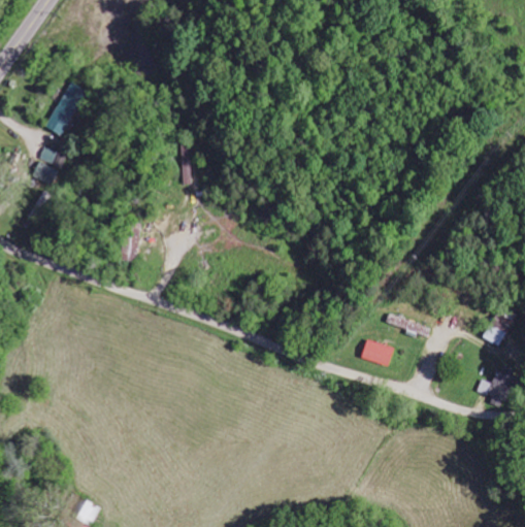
[(61,134),(86,91),(70,81),(45,126),(61,134)]
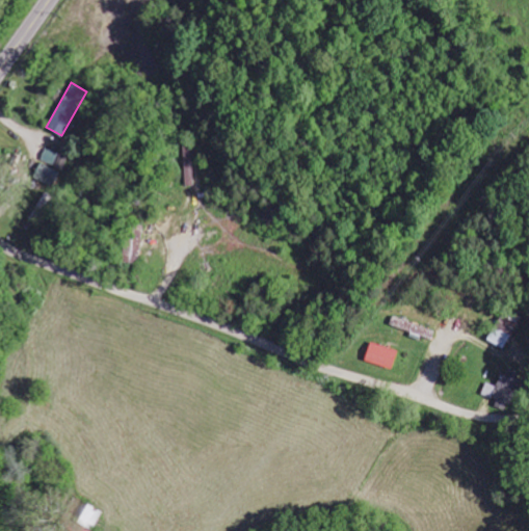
[(40,159),(52,164),(56,152),(44,147),(40,159)]
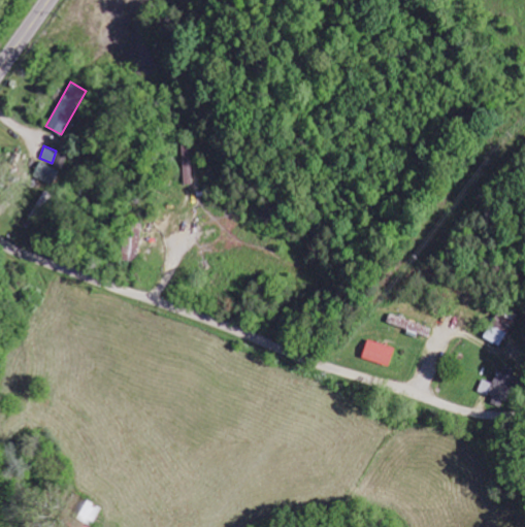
[(32,175),(52,185),(58,170),(38,161),(32,175)]
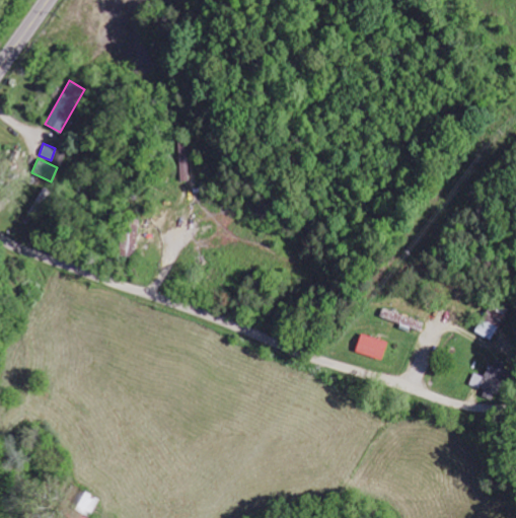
[(473,330),(490,340),(508,308),(492,299),(473,330)]
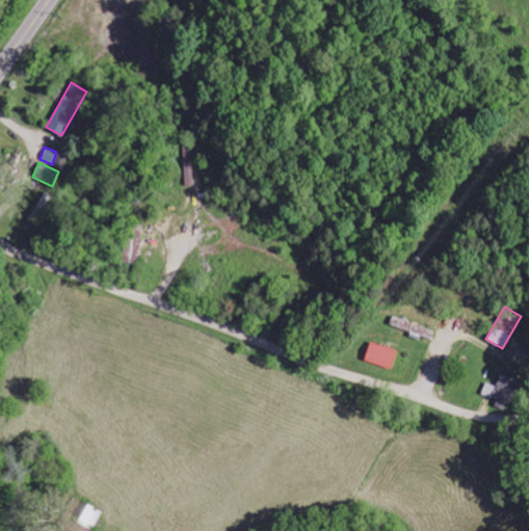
[(429,340),(432,330),(391,316),(388,324),(429,340)]
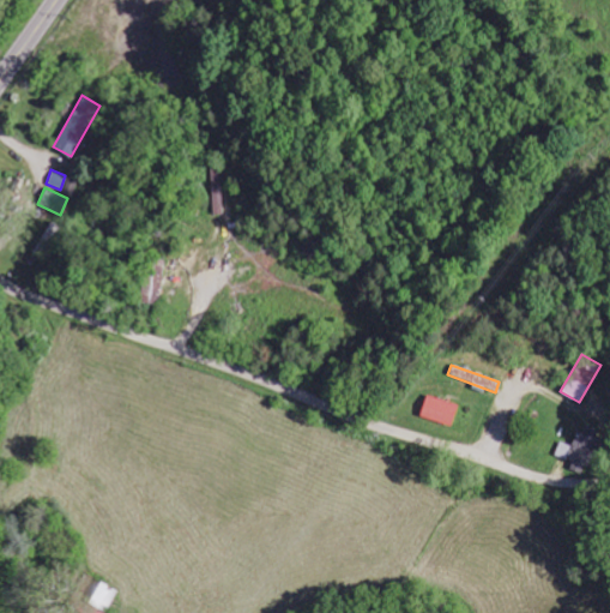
[(453,424),(457,402),(424,396),(421,418),(453,424)]
